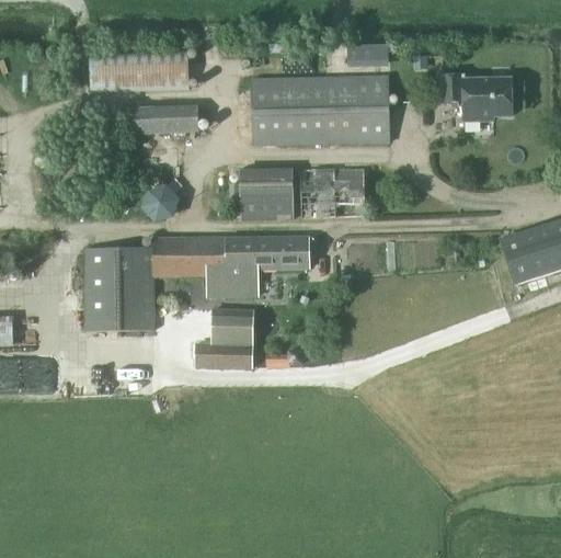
[(89,90),(189,87),(187,54),(88,56),(89,90)]
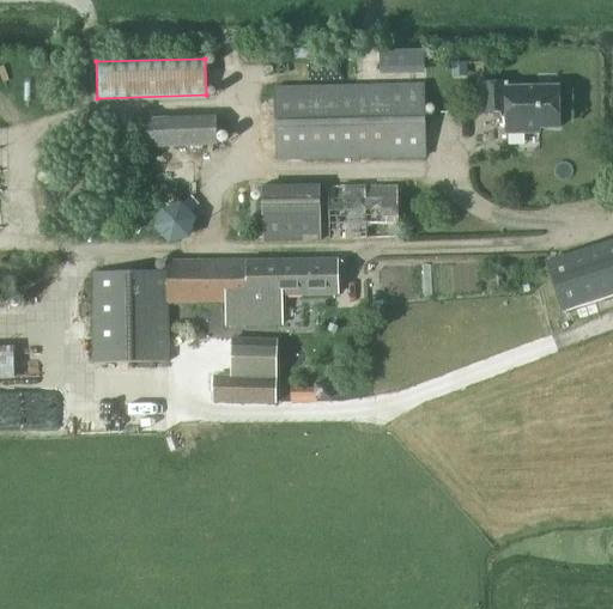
[(558,126),(557,85),(507,86),(507,81),(483,83),(484,111),(505,110),(505,132),(526,132),(526,127),(558,126)]
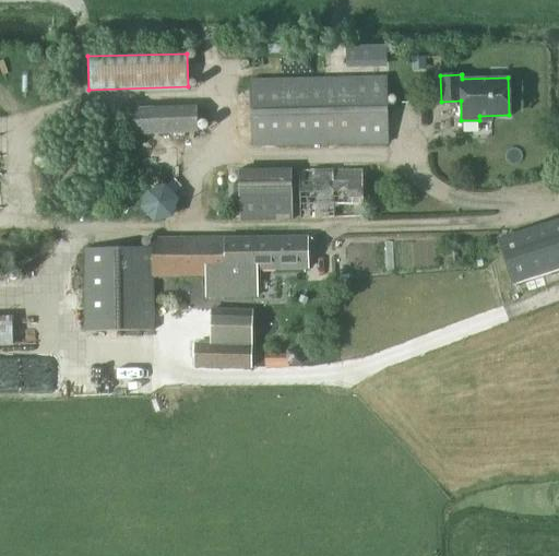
[(251,144),(388,141),(385,75),(249,79),(251,144)]
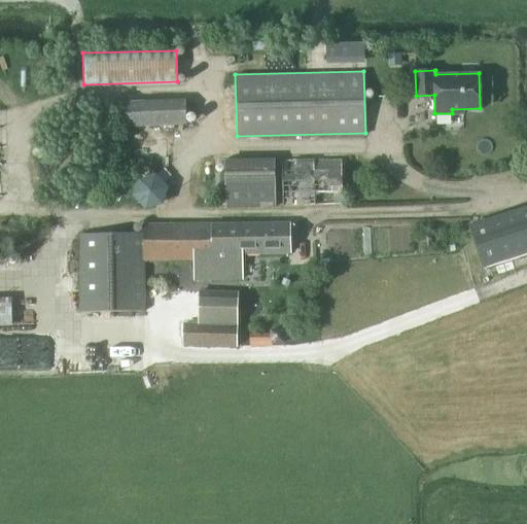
[(125,126),(186,123),(185,98),(124,101),(125,126)]
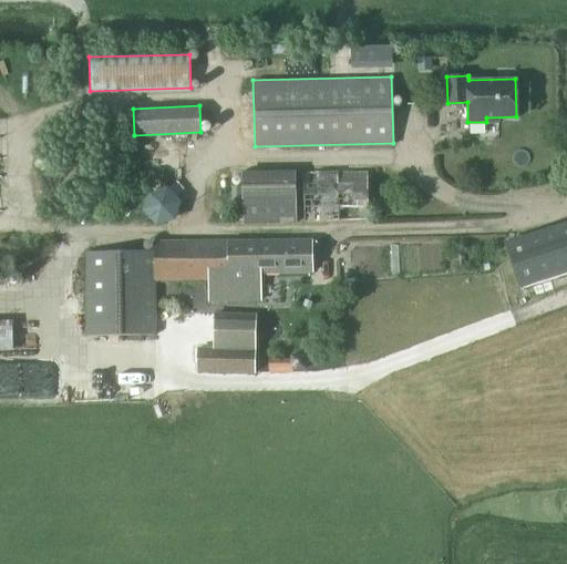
[(303,219),(369,218),(368,170),(302,172),(303,219)]
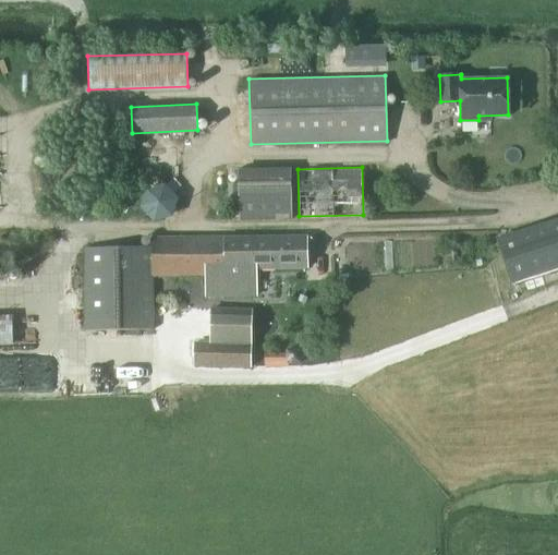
[(239,218),(291,217),(291,169),(238,170),(239,218)]
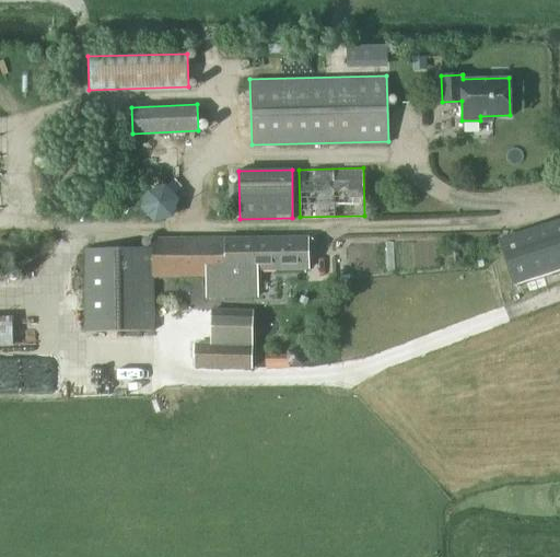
[(173,217),(178,197),(164,183),(146,188),(140,207),(153,221),(173,217)]
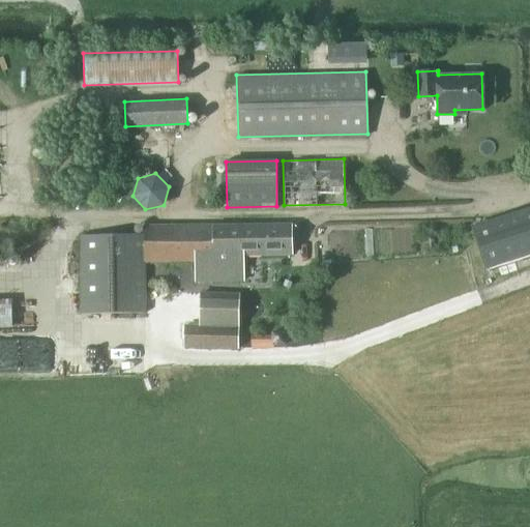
[(144,233),(79,234),(80,312),(145,311),(145,261),(211,260),(212,260),(212,280),(242,280),(241,254),(291,253),(290,224),(290,223),(143,225),(144,233)]
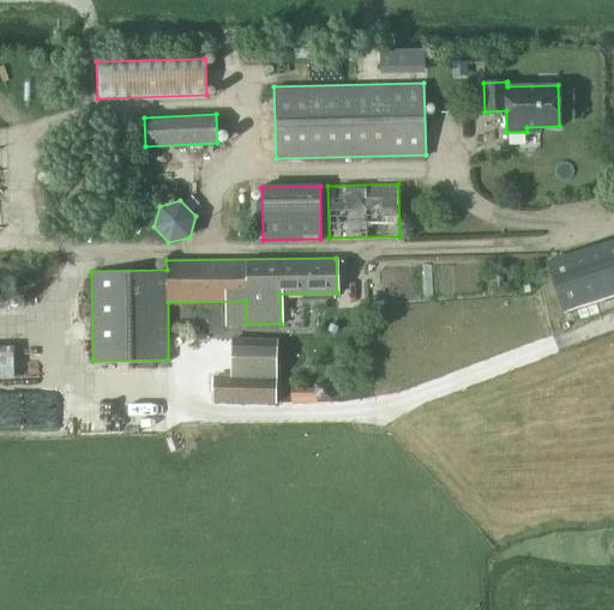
[(214,399),(230,399),(275,400),(276,339),(233,338),(232,376),(215,375),(214,399)]
